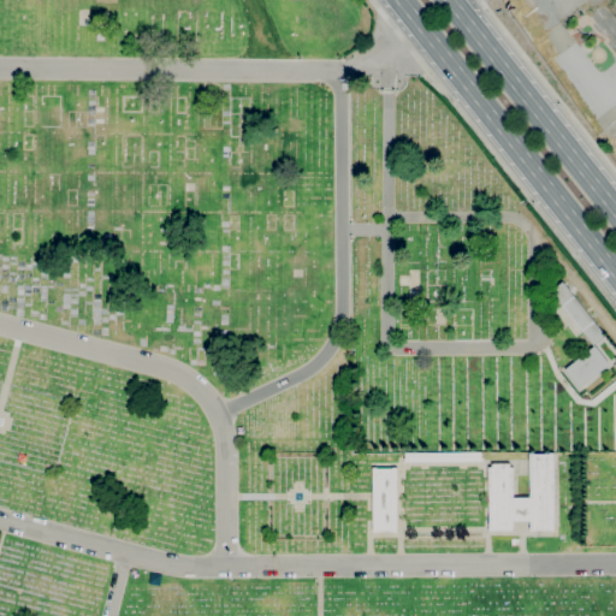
[(588,17),(615,49),(615,21),(603,5),(588,17)]
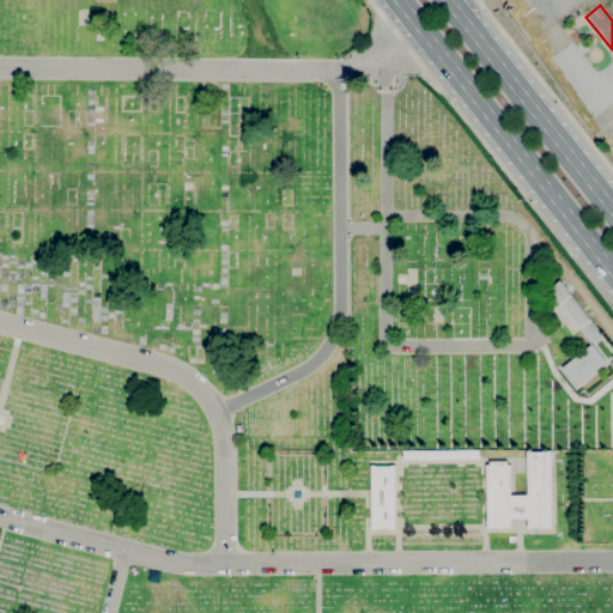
[(590,344),(572,322),(564,313),(565,313),(547,290),(560,280),(604,334),(590,344)]
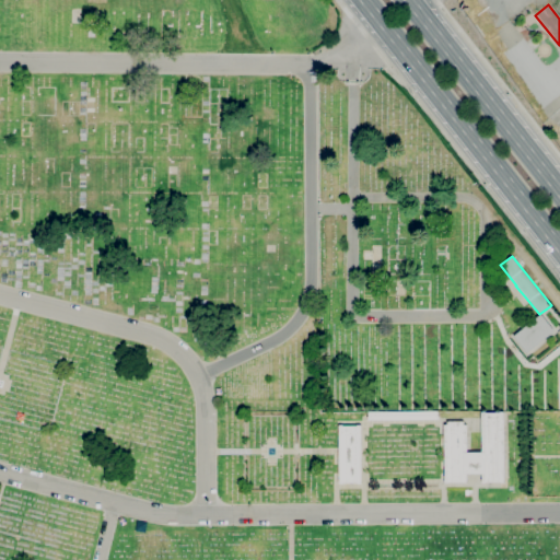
[(526,353),(513,336),(541,314),(555,331),(526,353)]
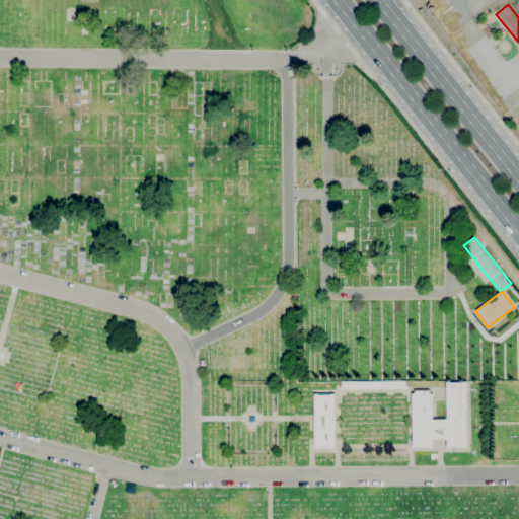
[(467,447),(464,447),(464,446),(450,446),(450,447),(447,447),(447,439),(433,439),(433,447),(430,447),(416,447),(416,448),(413,448),(412,393),(415,393),(415,390),(429,390),(429,394),(432,394),(433,420),(447,420),(446,382),(450,382),(450,383),(463,382),(466,382),(467,447)]
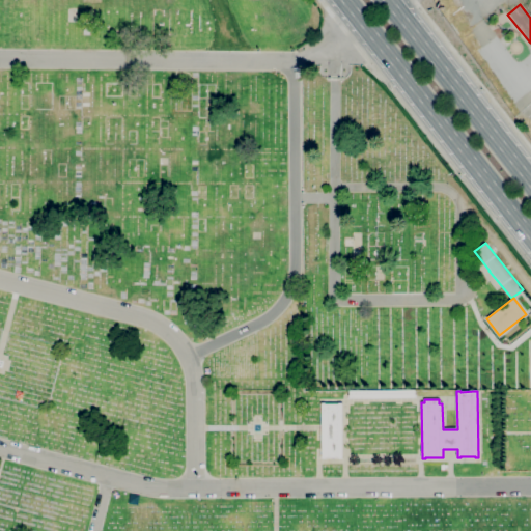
[(342,458),(339,458),(339,457),(326,457),(326,458),(323,458),(322,403),(326,403),(326,404),(339,404),(339,403),(342,403),(342,458)]
